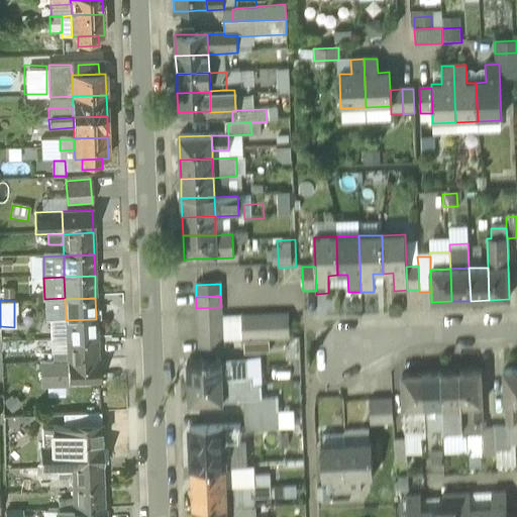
[(221,307),(196,308),(197,320),(221,319),(221,307)]
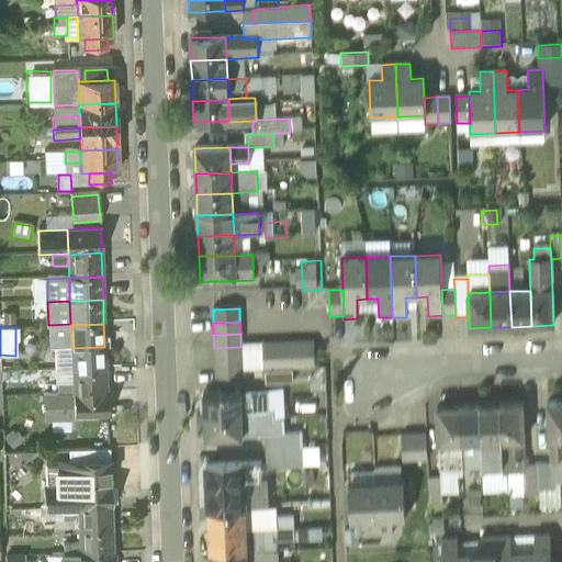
[(71,337),(55,338),(56,349),(71,348),(71,337)]
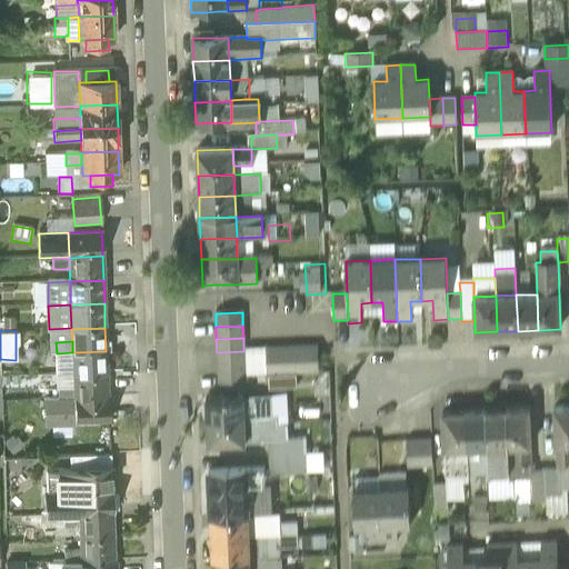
[(317,347),(303,348),(305,373),(318,373),(317,347)]
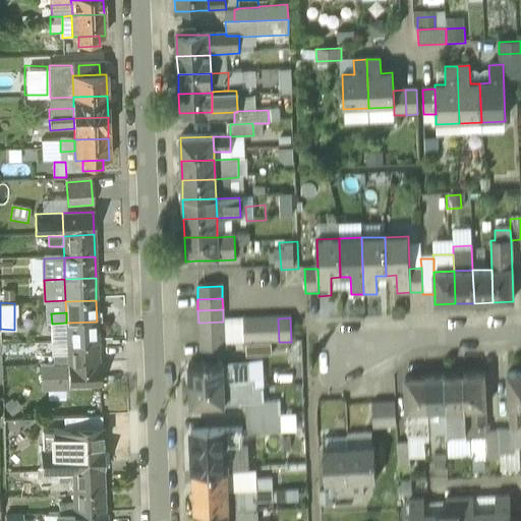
[(267,319),(254,320),(256,344),(268,343),(267,319)]
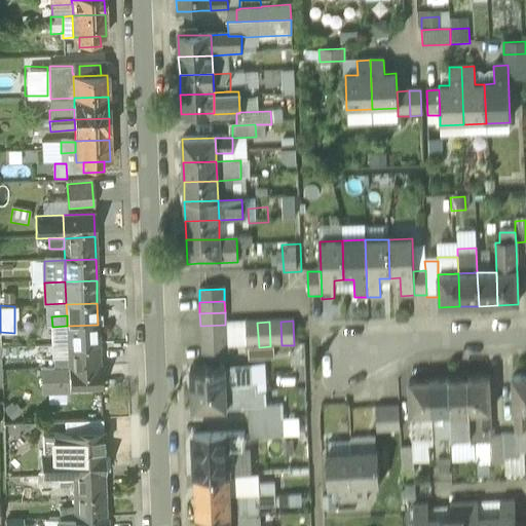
[(280,322),(269,322),(270,346),(282,345),(280,322)]
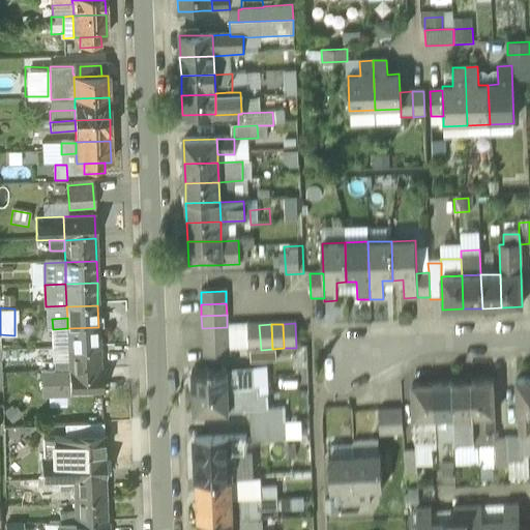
[(246,325),(228,326),(229,350),(247,350),(246,325)]
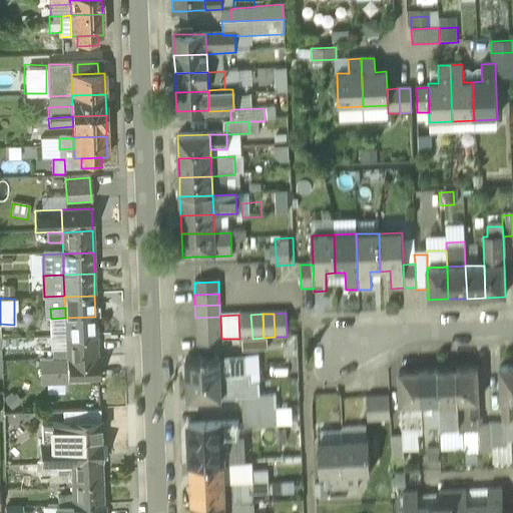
[(250,315),(239,315),(240,339),(252,339),(250,315)]
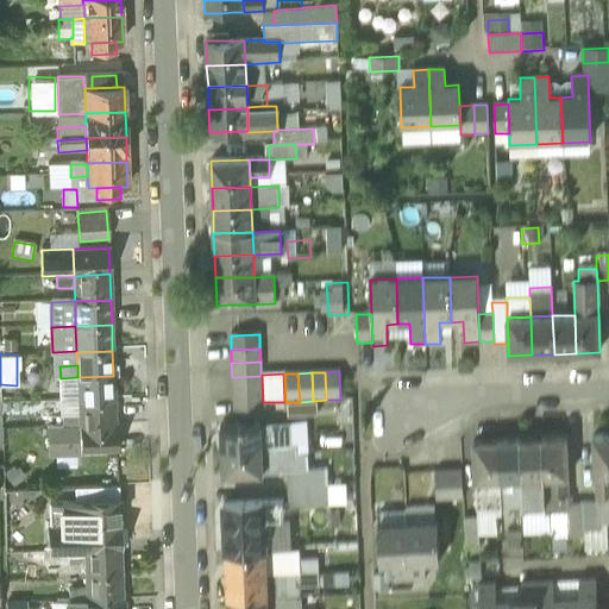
[(113,376),(77,377),(79,402),(114,401),(113,376)]
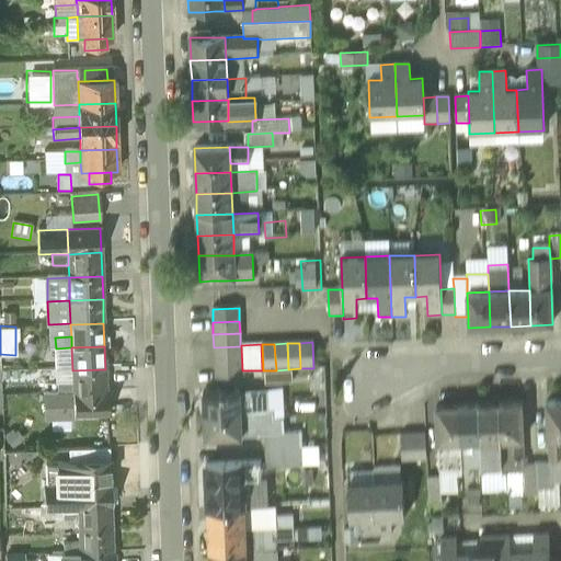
[(240,346),(214,347),(214,359),(240,359),(240,346)]
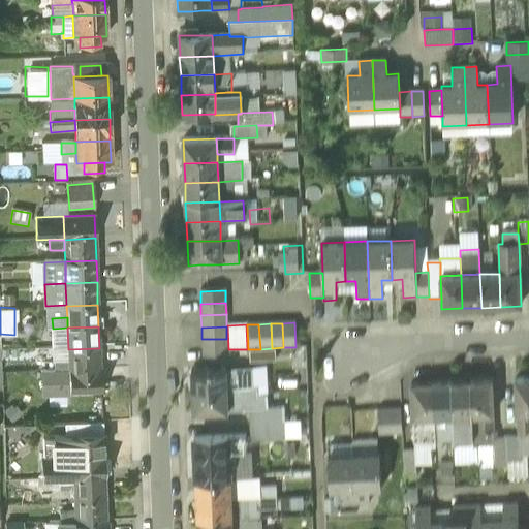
[(226,339),(201,339),(203,351),(227,350),(226,339)]
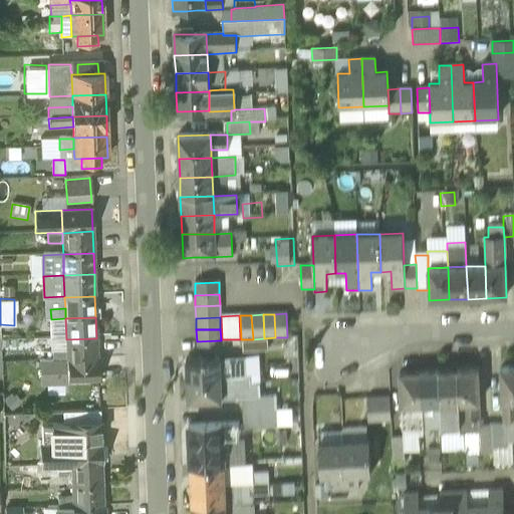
[(96,338),(66,339),(66,351),(67,360),(97,359),(96,338)]
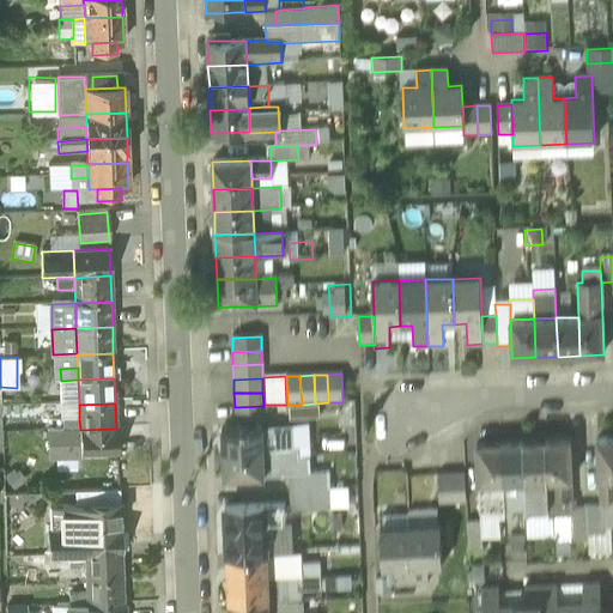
[(263,406),(235,407),(235,422),(263,420),(263,406)]
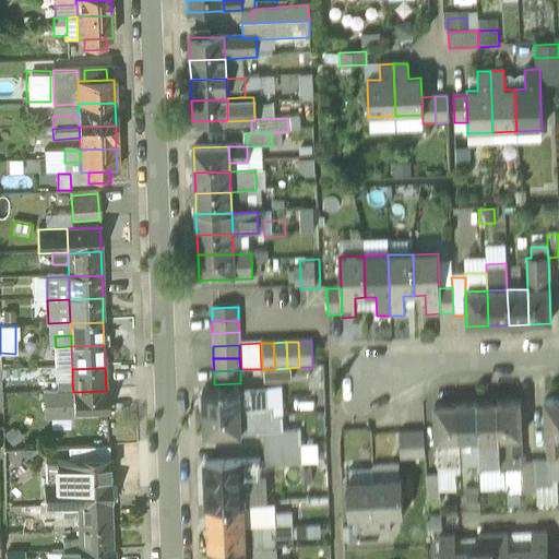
[(72,382),(57,382),(57,393),(73,392),(72,382)]
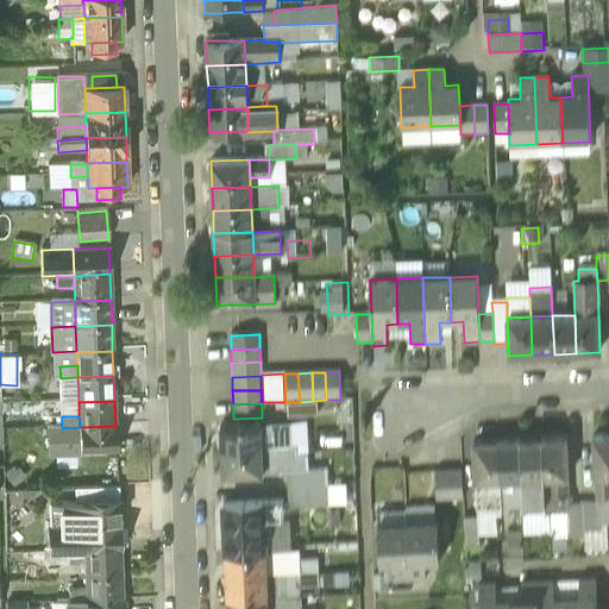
[(259,425),(220,426),(221,451),(259,450),(261,450),(259,425)]
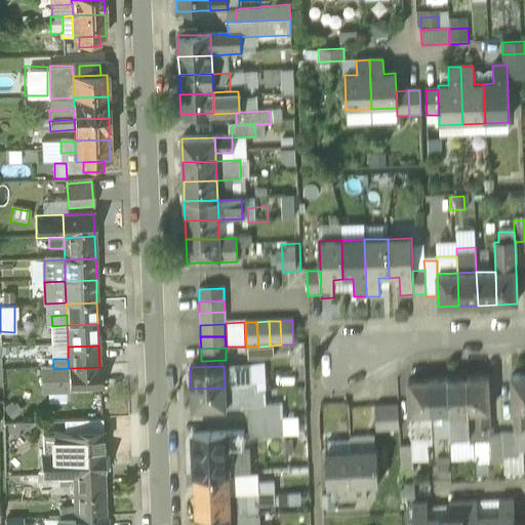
[(99,367),(69,368),(69,378),(70,392),(101,391),(99,367)]
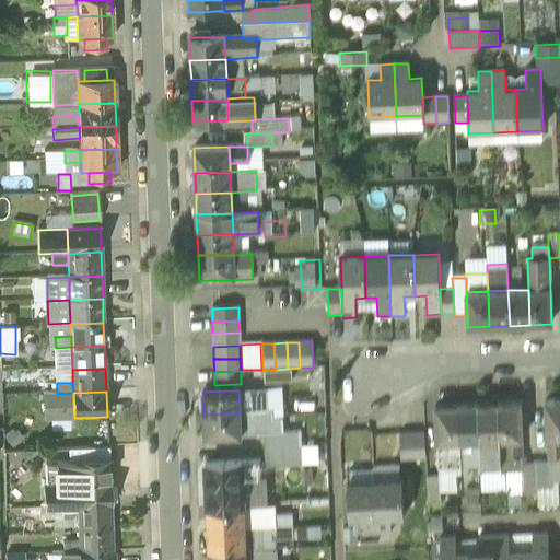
[(73,393),(57,394),(58,405),(73,404),(73,393)]
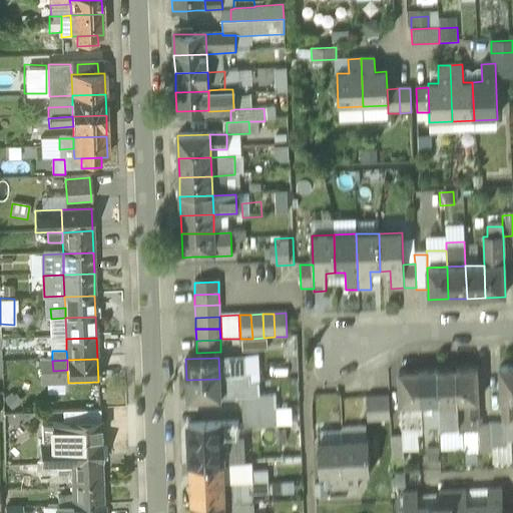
[(512,368),(500,369),(501,402),(512,401),(512,368)]
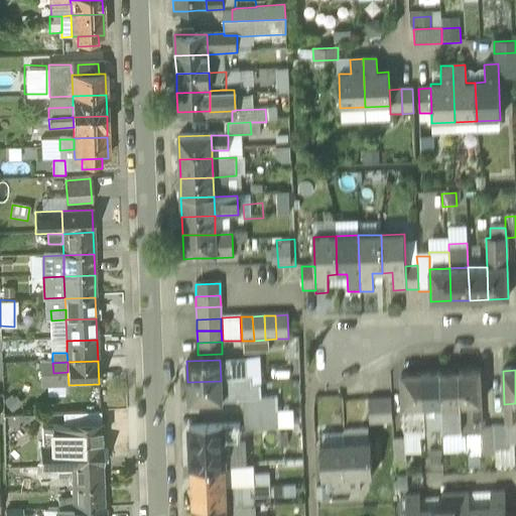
[(479,372),(459,373),(460,405),(480,405),(479,372)]
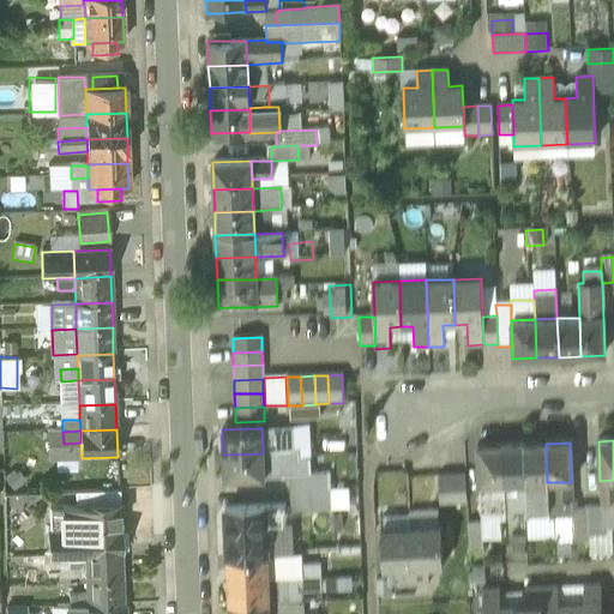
[(546,444),(523,445),(525,483),(547,482),(546,444)]
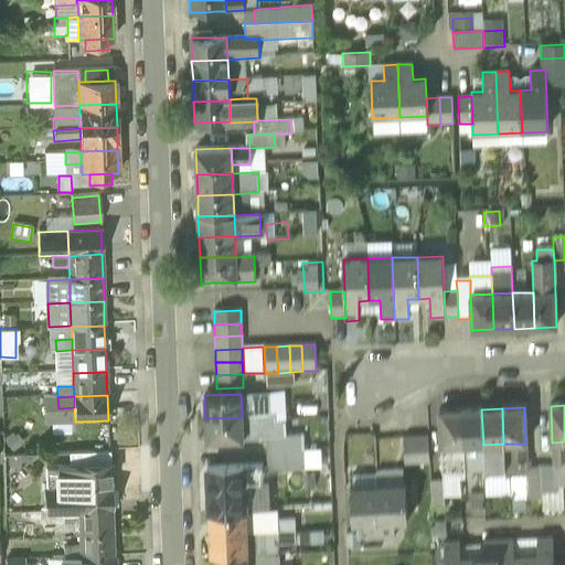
[(481,409),(461,411),(462,446),(483,445),(481,409)]
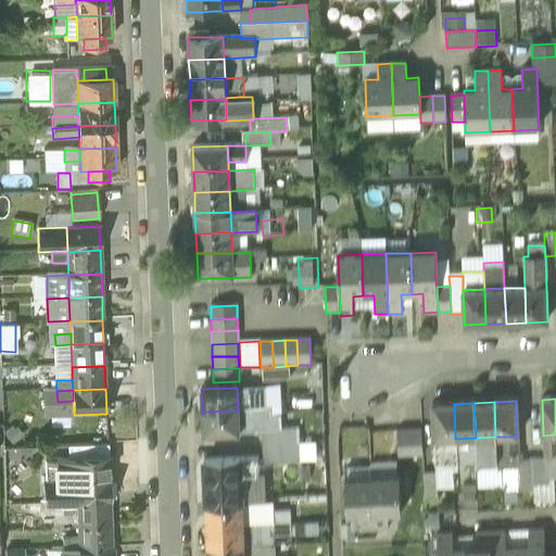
[(454,404),(433,404),(434,440),(455,439),(454,404)]
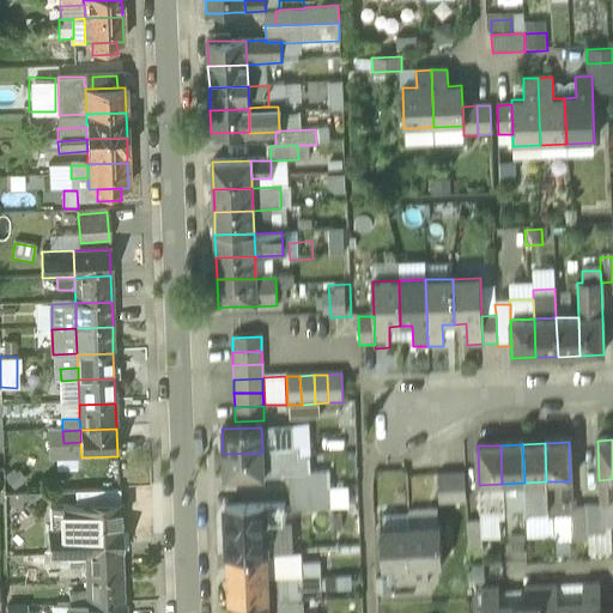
[(261,453),(223,454),(224,479),(283,477),(283,475),(299,474),(298,449),(262,453),(261,453)]
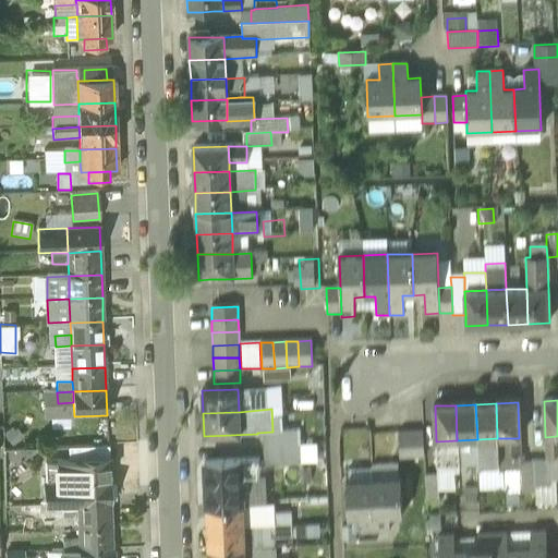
[(422,432),(410,433),(411,459),(424,458),(422,432)]
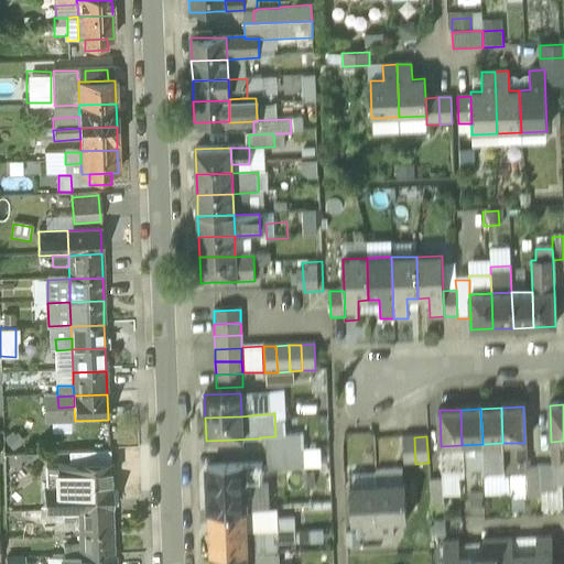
[(414,437),(402,437),(403,464),(415,464),(414,437)]
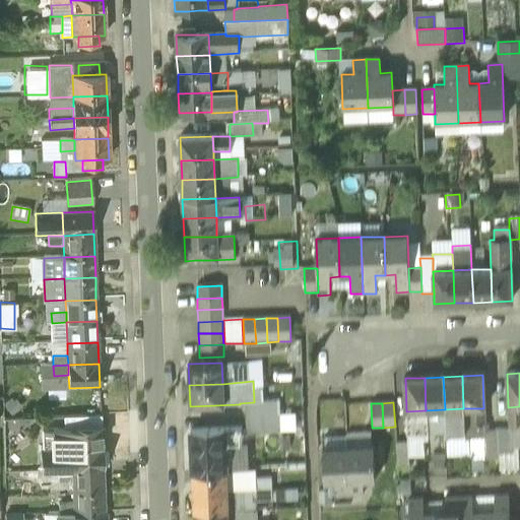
[(246,407),(247,417),(279,415),(279,406),(246,407)]
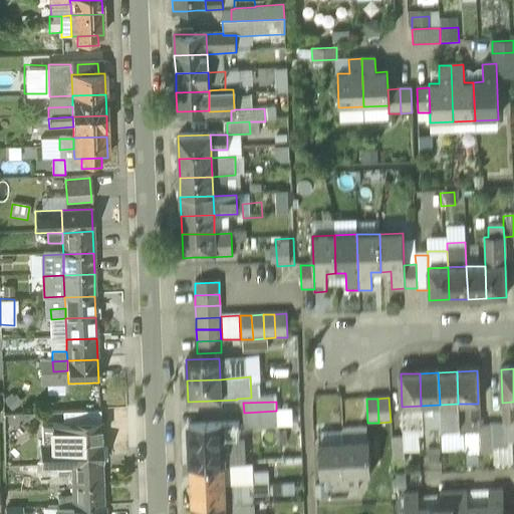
[(513,402),(502,403),(503,420),(513,419),(513,402)]
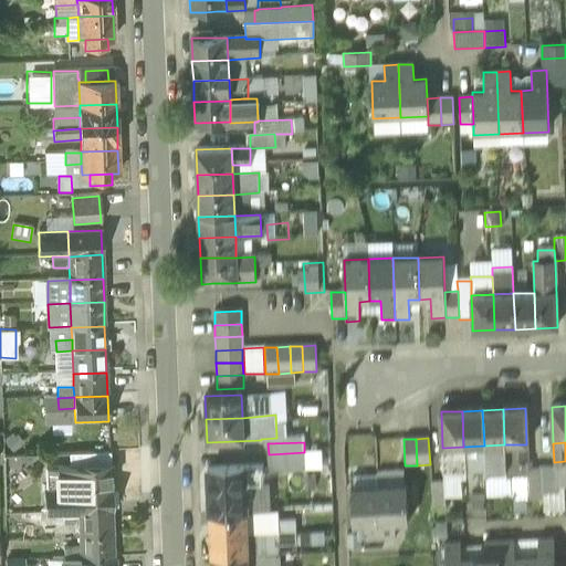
[(504,444),(484,446),(485,470),(486,472),(506,472),(504,444)]
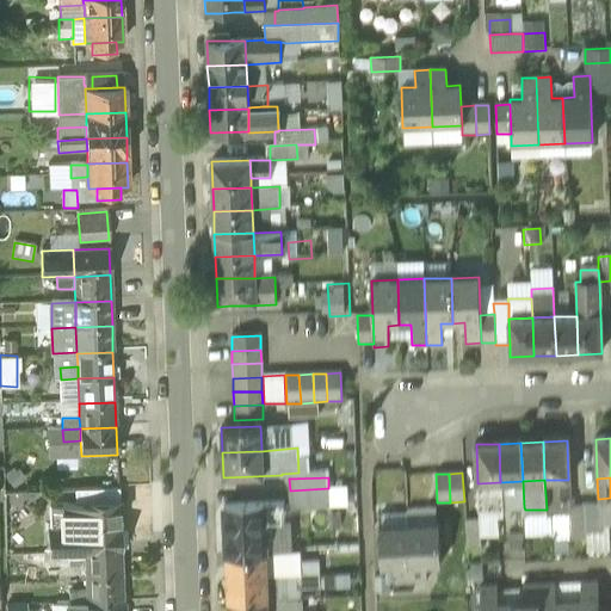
[(568,480),(544,480),(547,510),(547,517),(553,517),(568,516),(568,507),(569,507),(568,499),(569,499),(568,480)]
